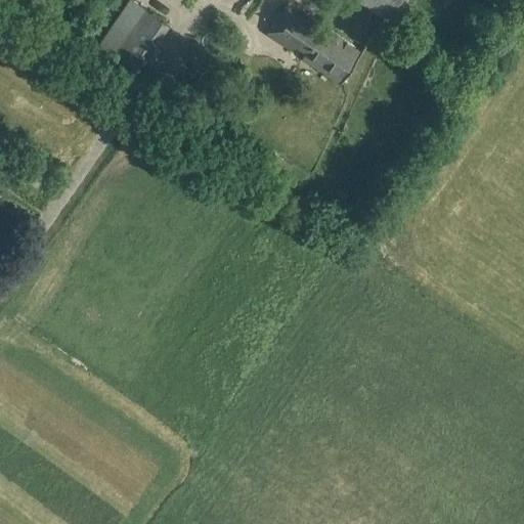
[(132,0),(127,0),(92,51),(133,80),(168,26),(132,0)]
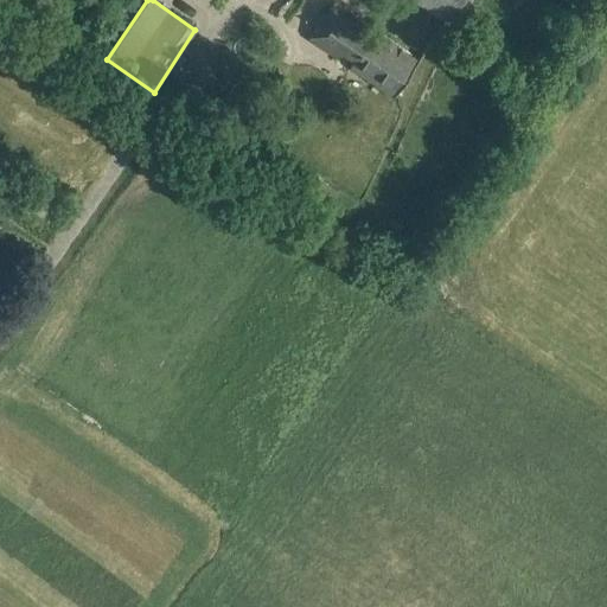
[(415,0),(446,23),(462,0),(415,0)]
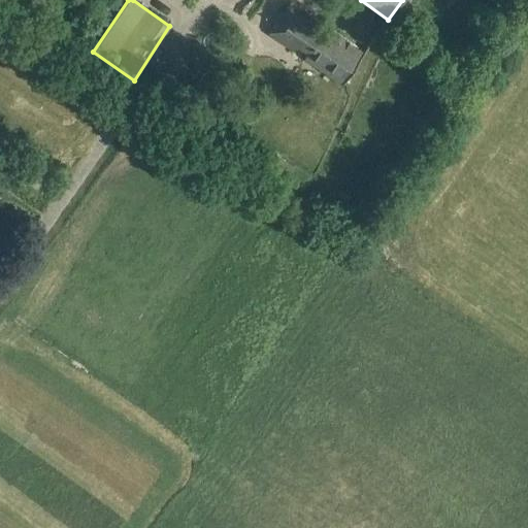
[(291,3),(269,35),(294,52),(298,45),(308,53),(304,59),(343,86),(364,53),(291,3)]
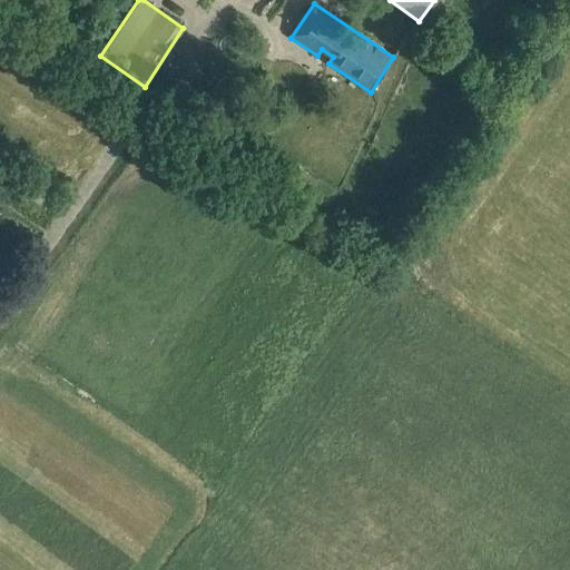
[(0,195),(0,209),(10,217),(17,207),(0,195)]
